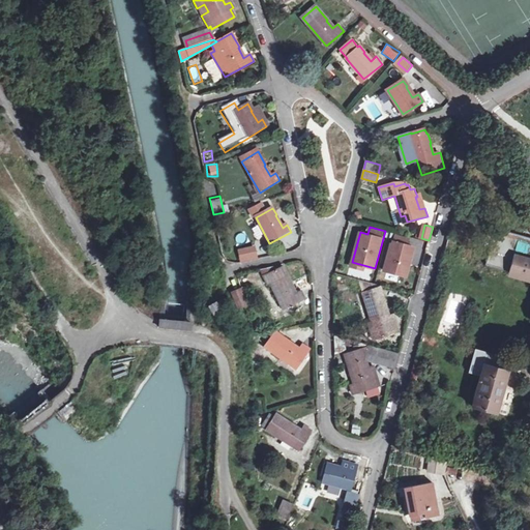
[(408,245),(410,237),(395,234),(393,244),(391,243),(384,270),(407,276),(411,262),(414,246),(408,245)]
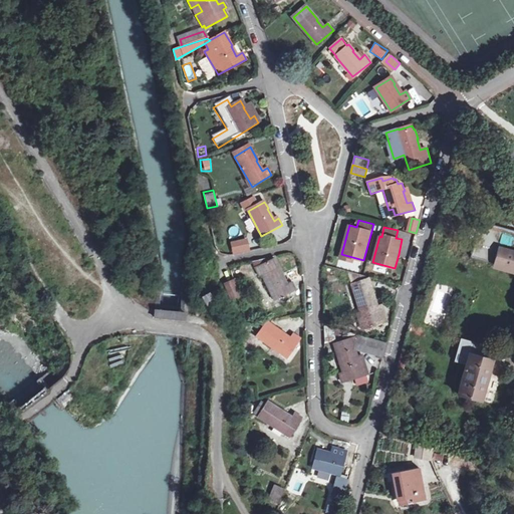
[(513,245),(513,235),(502,234),(501,244),(513,245)]
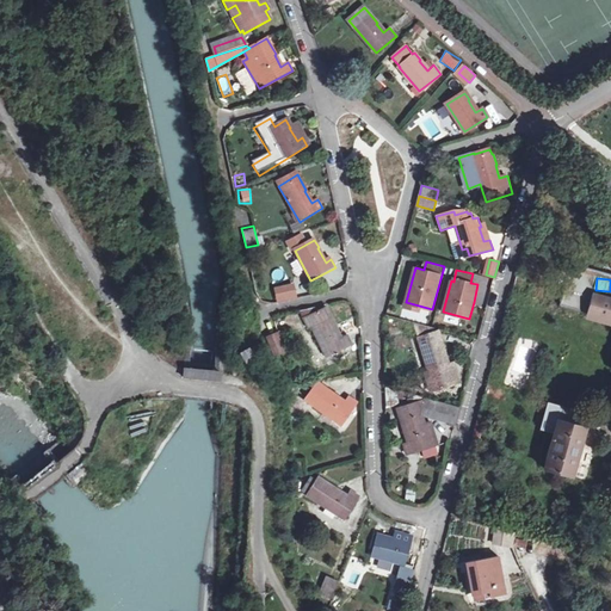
[(292,283),(273,287),(277,303),(296,298),(292,283)]
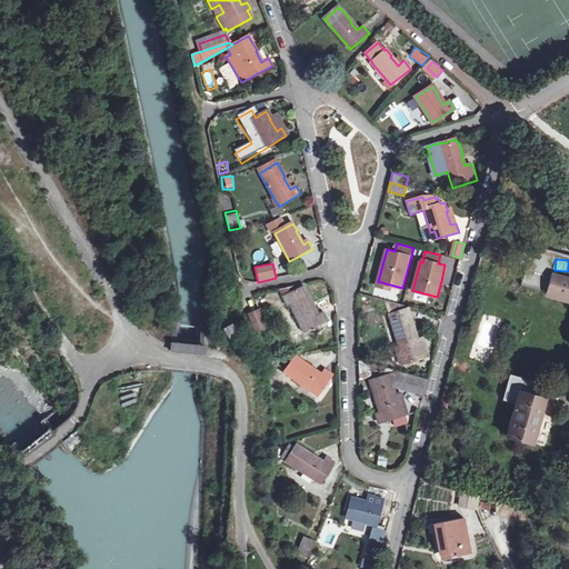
[(568,277),(553,272),(548,290),(548,292),(568,298),(568,277)]
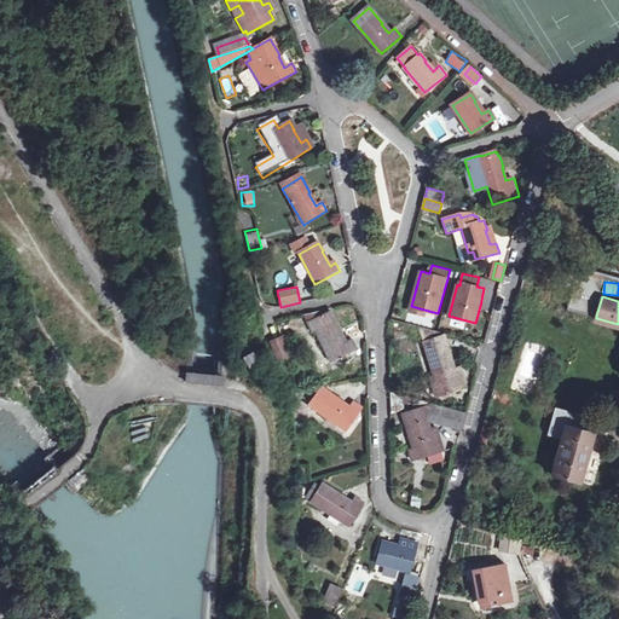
[(331,363),(356,351),(351,343),(346,346),(340,334),(341,333),(331,313),(322,318),(320,316),(304,319),(311,330),(313,335),(316,334),(331,363)]
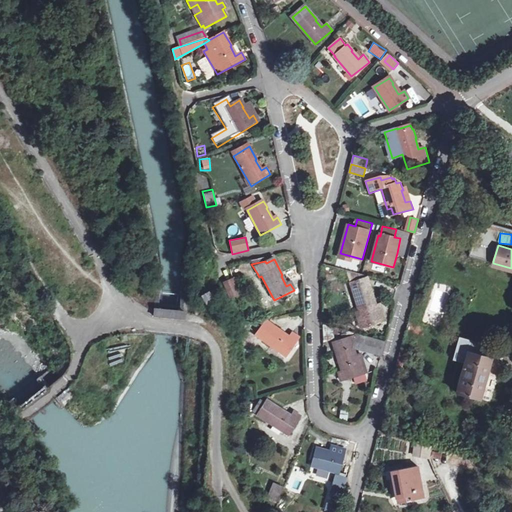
[(368,276),(347,271),(361,315),(364,314),(369,328),(388,322),(382,305),(378,306),(376,307),(373,295),(374,295),(368,276)]
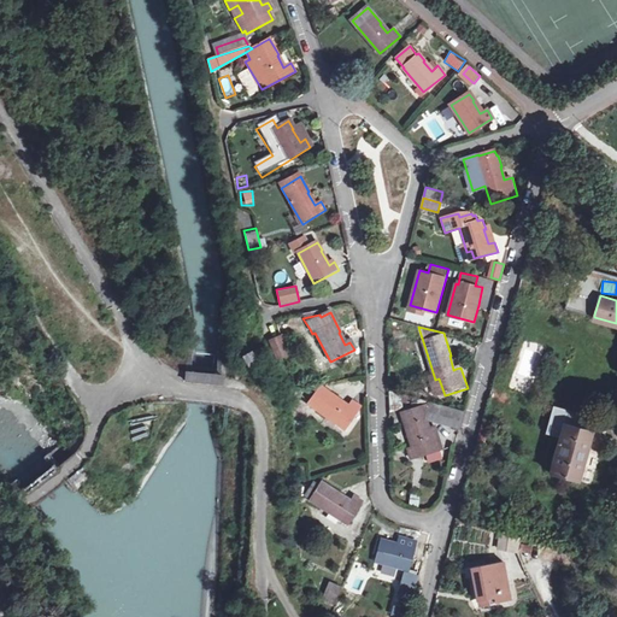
[(289,356),(281,338),(271,342),(278,360),(289,356)]
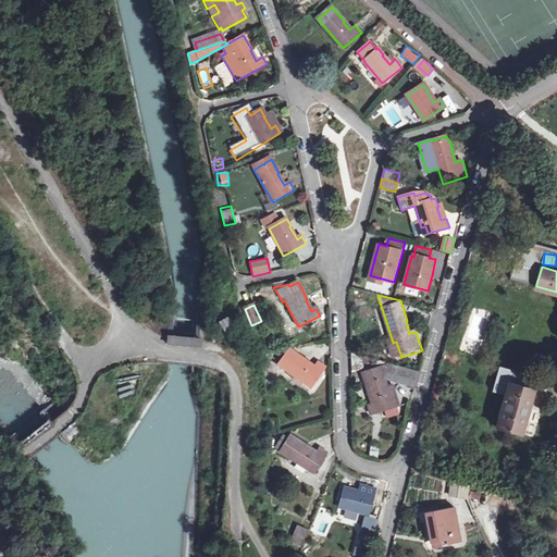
[(231,324),(227,319),(221,323),(224,329),(231,324)]
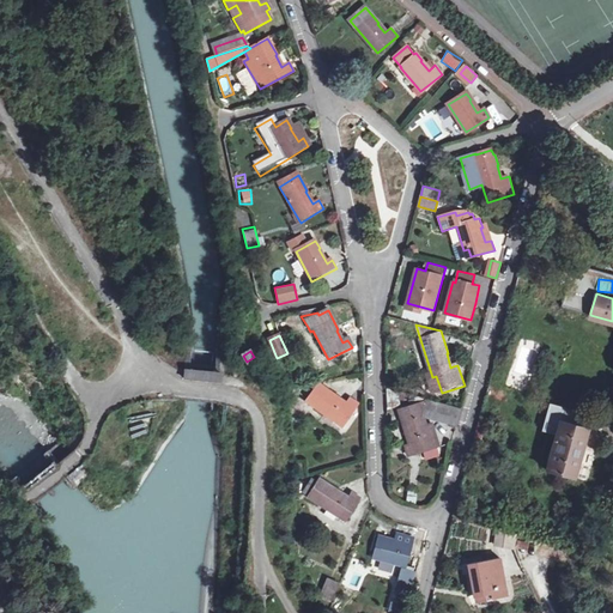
[(339,398),(319,384),(307,402),(344,428),(360,404),(353,399),(347,407),(338,399),(339,398)]
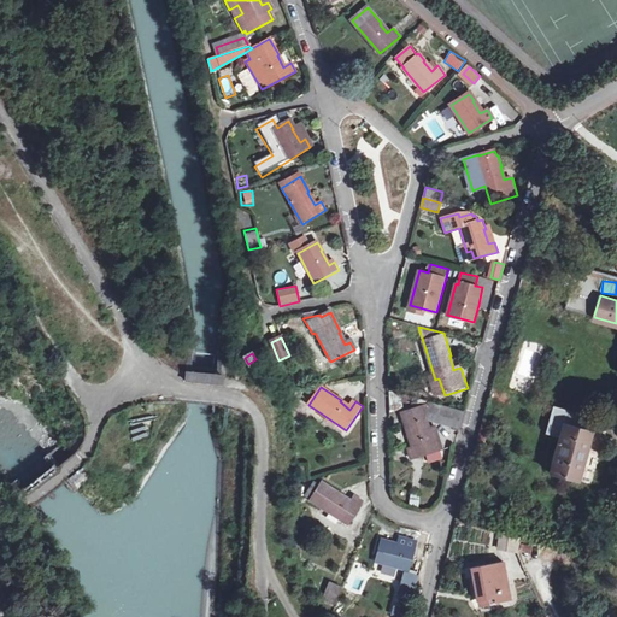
[(429,419),(430,423),(460,429),(465,411),(428,401),(430,406),(434,418),(429,419)]
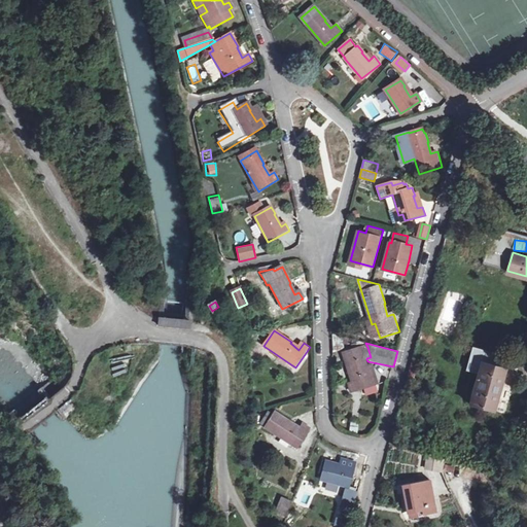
[(371,357),(367,347),(345,353),(355,385),(351,386),(353,392),(379,385),(373,365),(369,367),(367,361),(366,358),(371,357)]
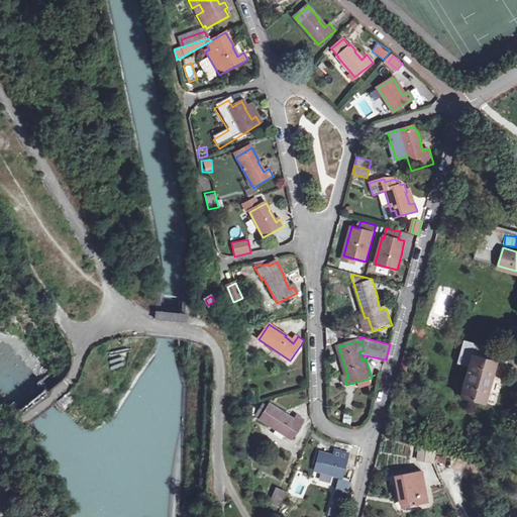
[(401,373),(405,374),(411,352),(407,351),(401,373)]
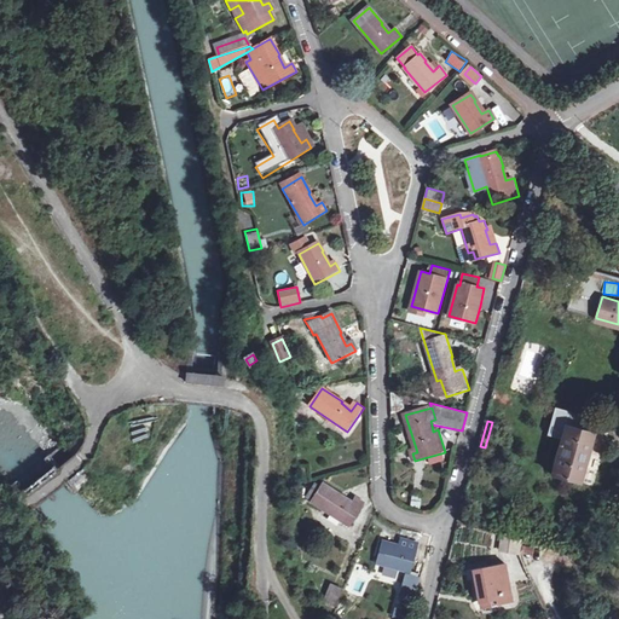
[(595,433),(567,424),(553,474),(580,482),(595,433)]
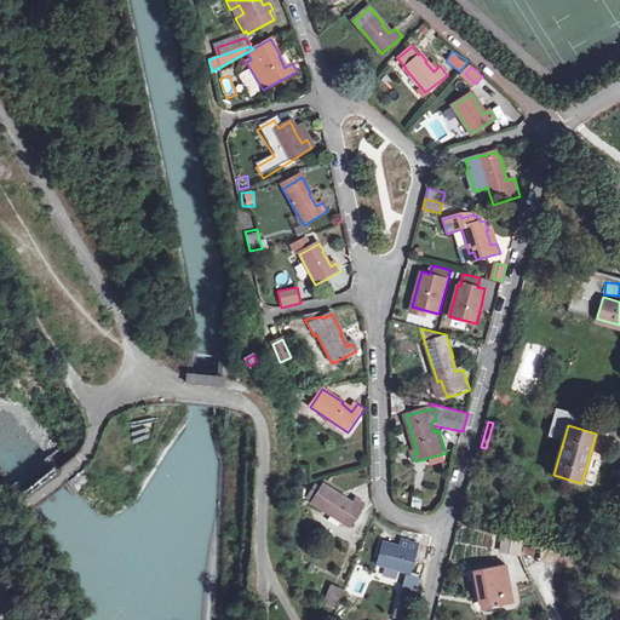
[(131,432),(135,443),(148,440),(144,428),(131,432)]
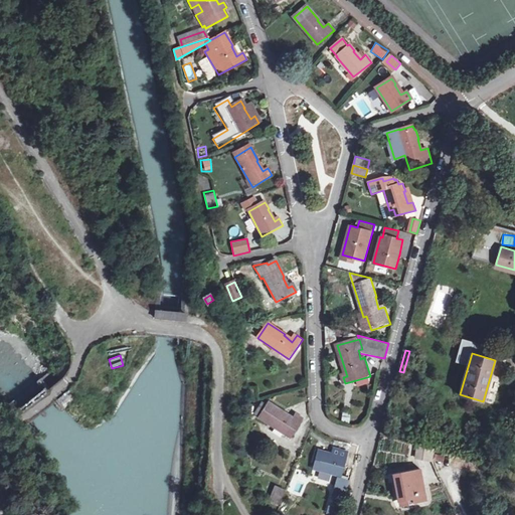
[(293,440),(306,418),(299,414),(296,419),(285,412),(286,412),(271,402),(261,419),(293,440)]
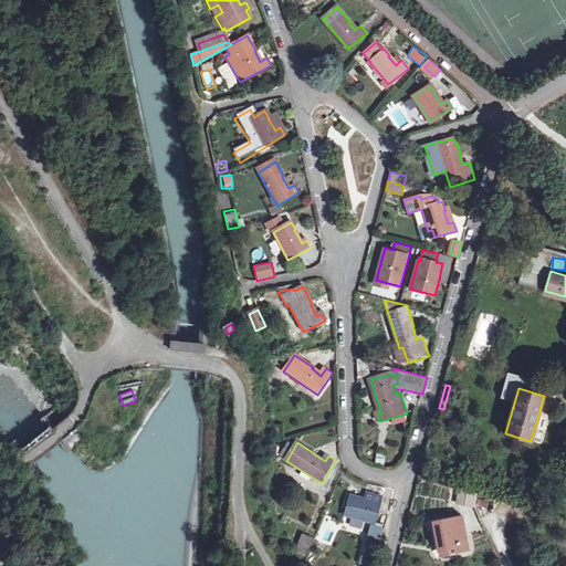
[(473,493),(462,490),(459,503),(470,505),(473,493)]
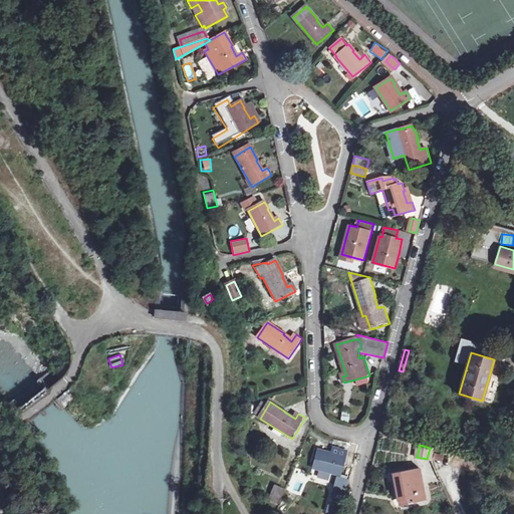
[(436,449),(430,448),(427,459),(434,460),(436,449)]
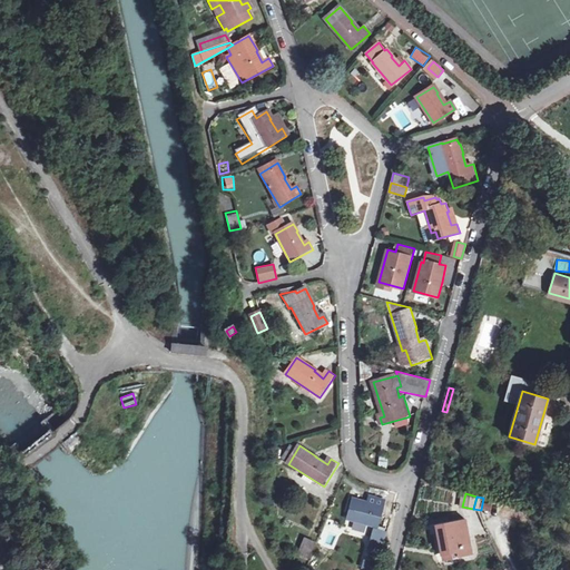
[(380,528),(387,501),(379,499),(376,508),(364,504),(364,503),(355,501),(350,520),(380,528)]
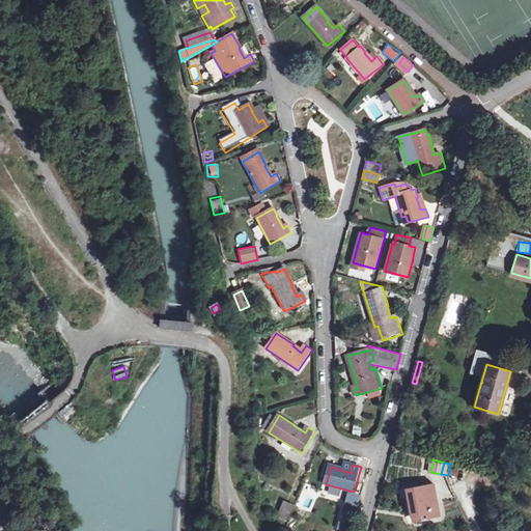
[(441,516),(436,483),(410,487),(415,516),(427,514),(428,519),(441,516)]
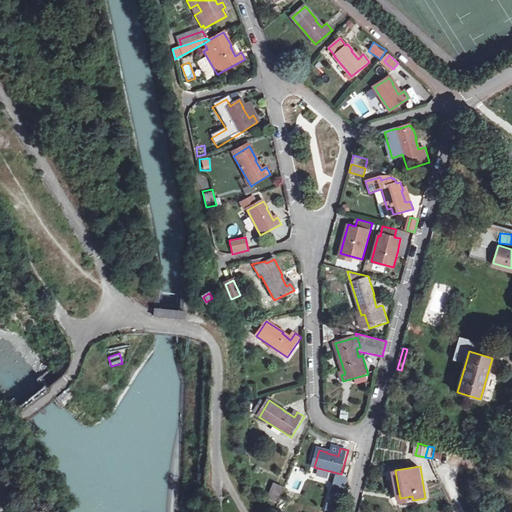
[(327,479),(328,472),(317,469),(316,476),(327,479)]
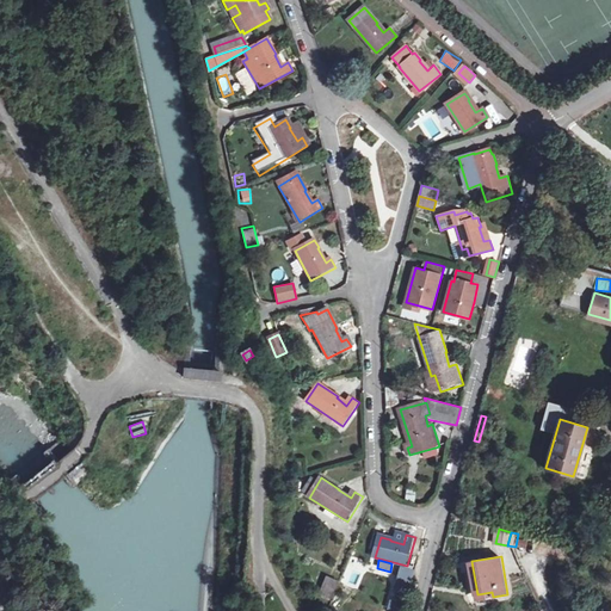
[(332,598),(339,580),(319,572),(312,590),(332,598)]
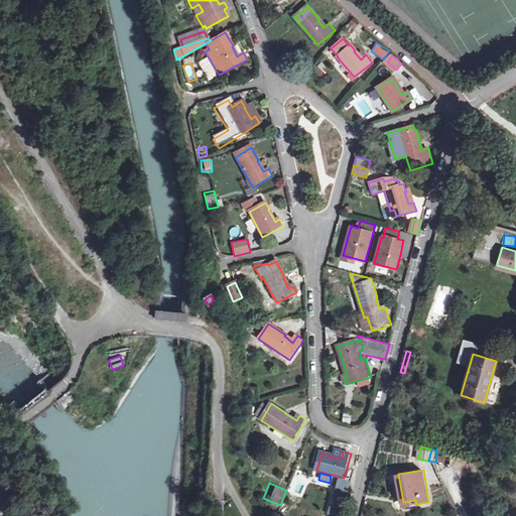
[(332,515),(339,515),(344,500),(335,497),(330,515),(332,515)]
